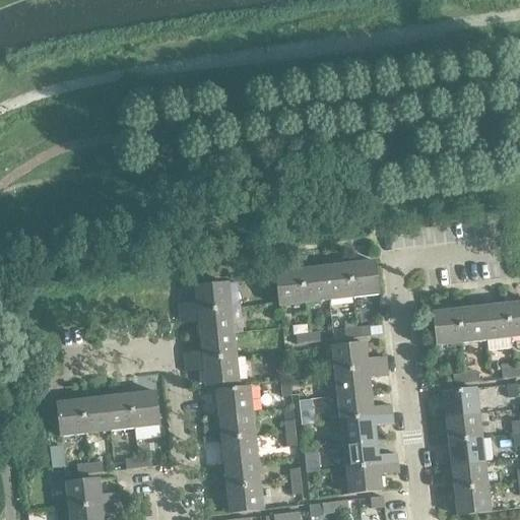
[(379,296),(376,262),(350,264),(354,298),(379,296)]
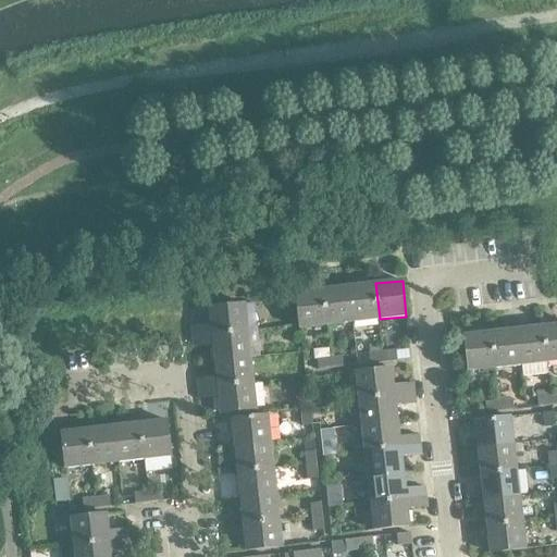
[(354,322),(380,319),(375,283),(349,286),(354,322)]
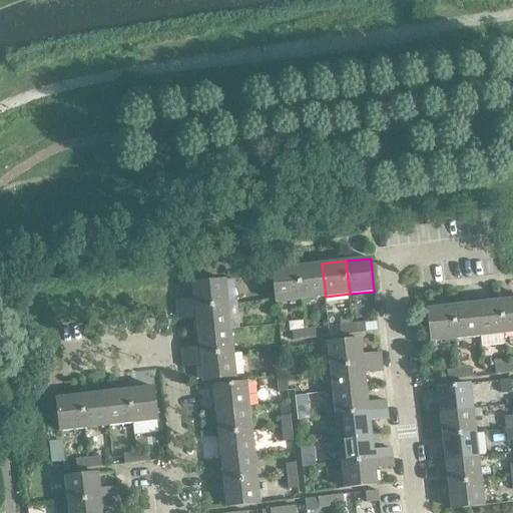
[(322,264),(298,267),(302,300),(326,297),(322,264)]
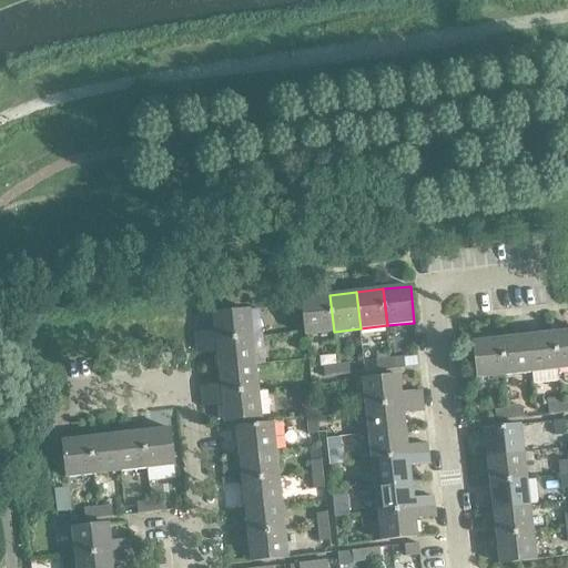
[(334,332),(330,295),(302,298),(306,335),(334,332)]
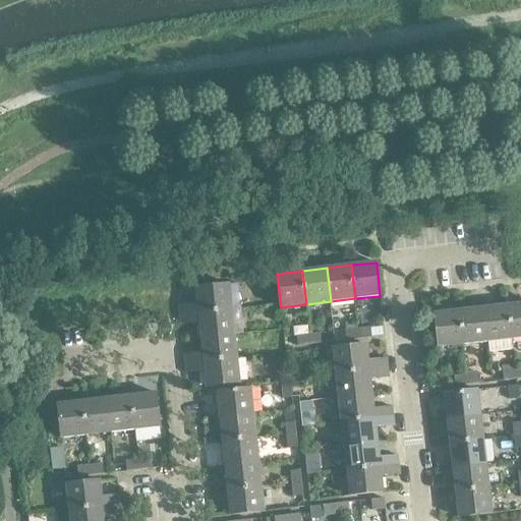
[(240,309),(237,284),(194,289),(196,304),(178,306),(179,315),(231,310),(240,309)]
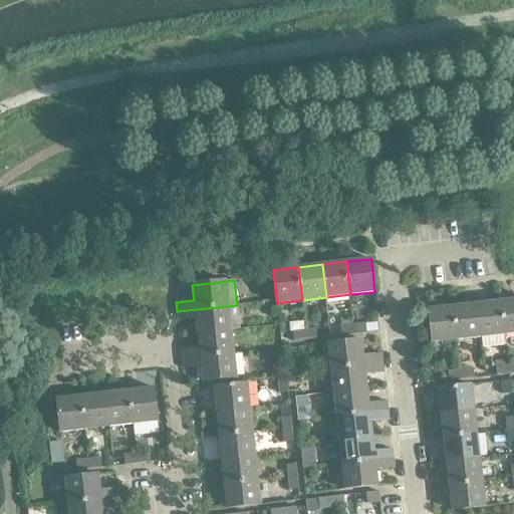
[(513,300),(500,302),(504,334),(513,333),(513,300)]
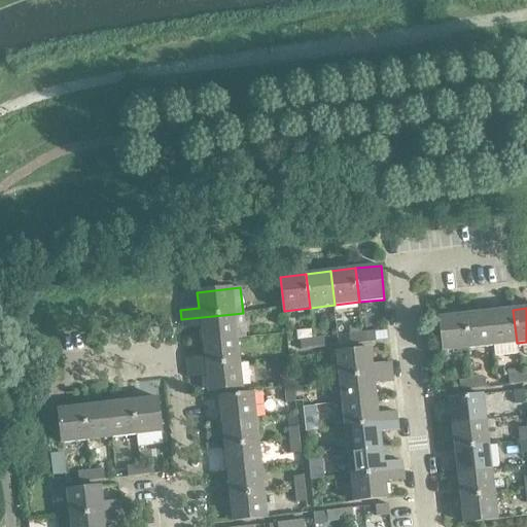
[(517,343),(513,310),(489,312),(492,346),(517,343)]
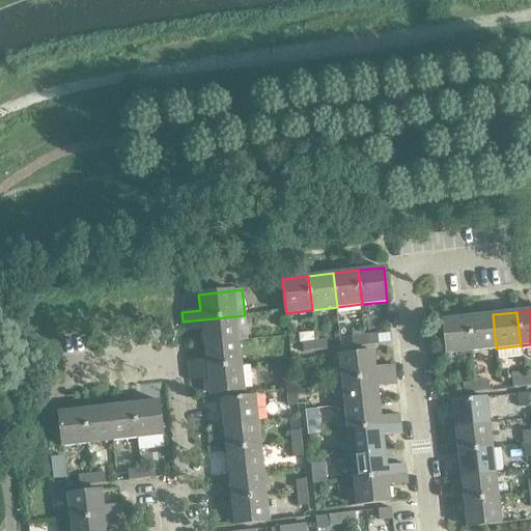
[(471,352),(496,348),(493,314),(468,317),(471,352)]
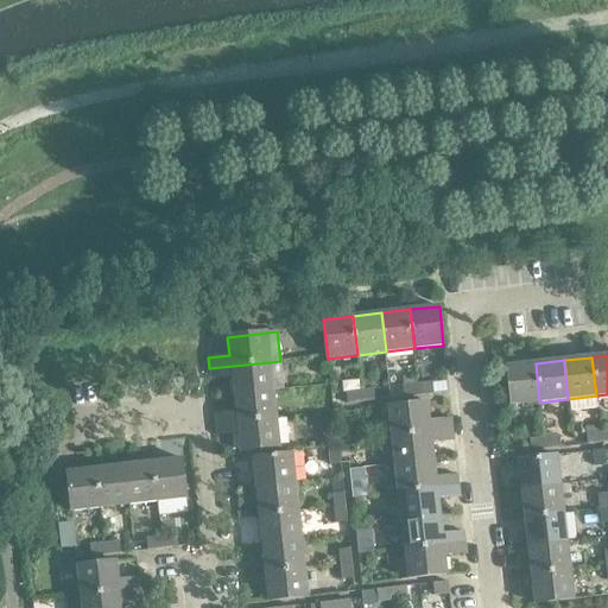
[(273,390),(270,362),(209,368),(210,379),(232,377),(234,394),(273,390)]
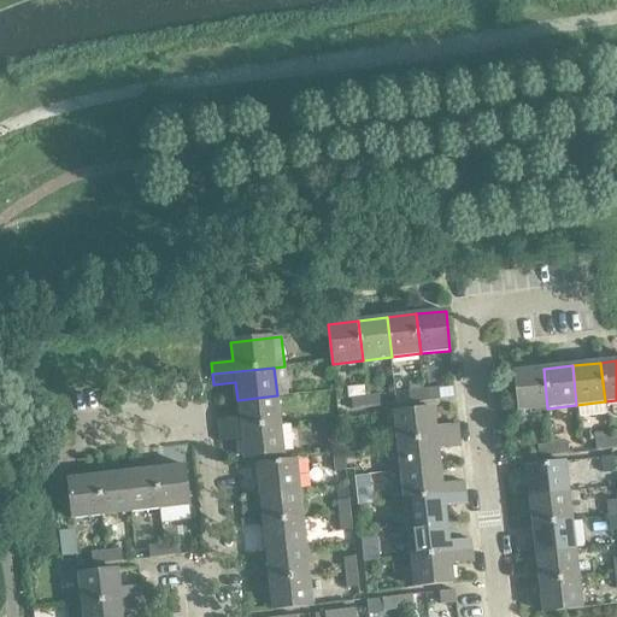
[(518,411),(547,409),(544,369),(515,372),(518,411)]
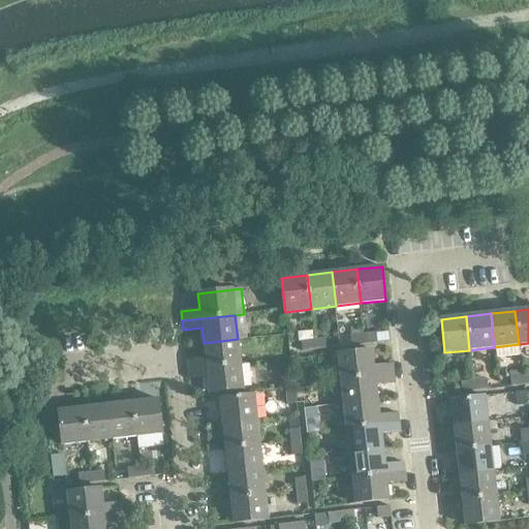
[(377,343),(375,322),(361,324),(362,335),(363,344),(377,343)]
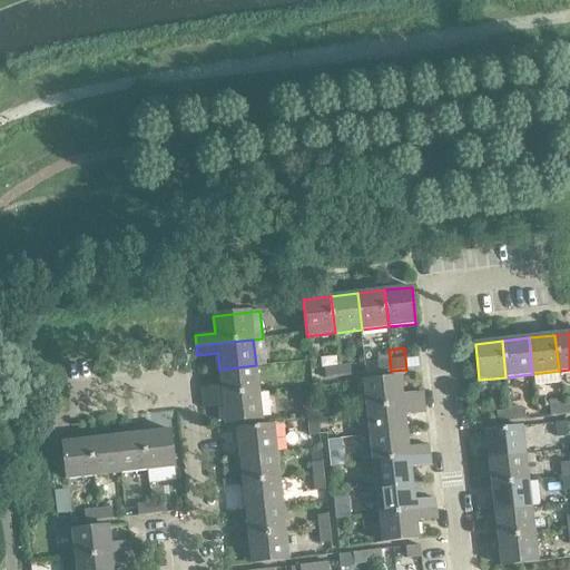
[(385,361),(377,362),(379,373),(391,371),(390,361),(385,361)]
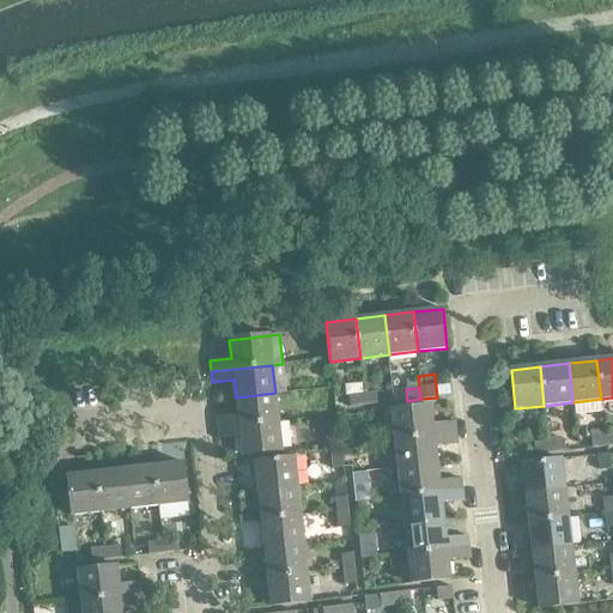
[(378,392),(363,394),(364,406),(380,405),(378,392)]
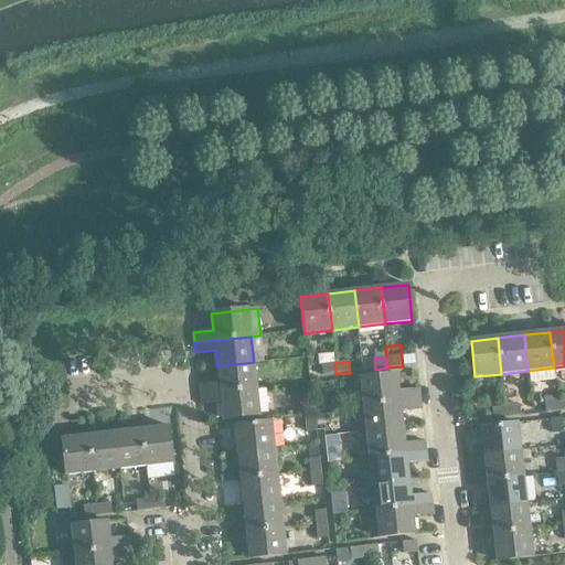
[(199,385),(200,395),(256,390),(254,362),(217,366),(219,383),(199,385)]
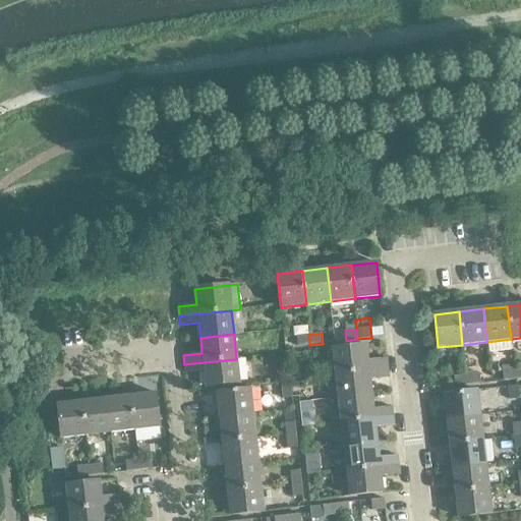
[(309,345),(308,335),(295,336),(297,347),(309,345)]
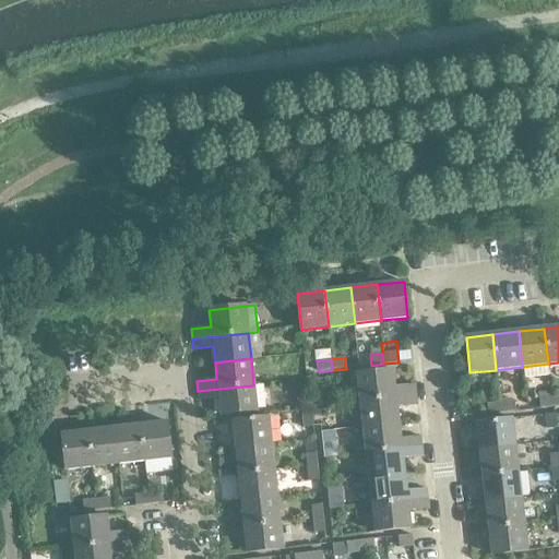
[(395,387),(393,370),(356,373),(359,401),(416,394),(415,384),(395,387)]
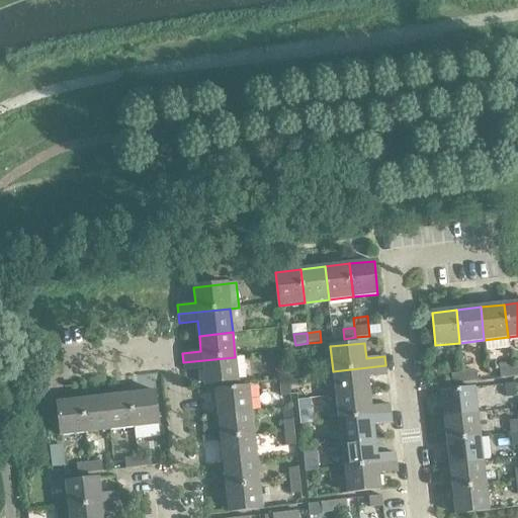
[(204,385),(238,381),(235,357),(183,362),(184,372),(202,370),(204,385)]
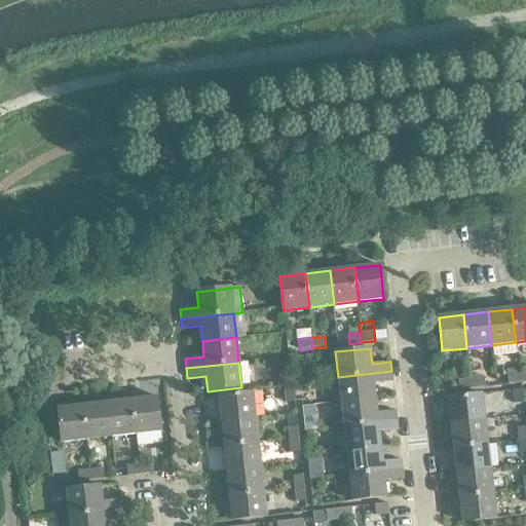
[(287,370),(278,372),(280,386),(289,385),(287,370)]
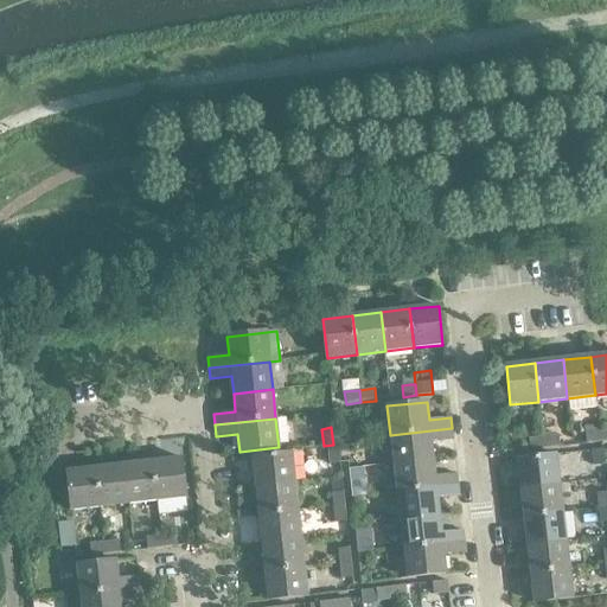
[(453,440),(452,428),(390,435),(394,464),(433,459),(430,442),(453,440)]
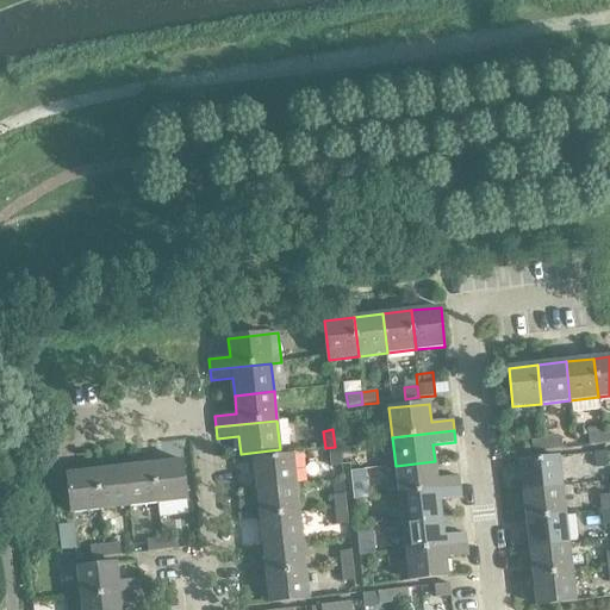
[(604,444),(603,433),(587,434),(589,447),(604,444)]
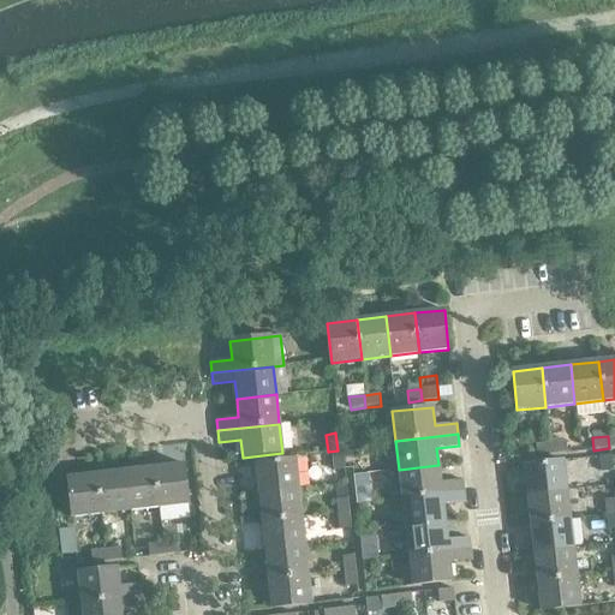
[(551,454),(567,453),(566,441),(550,443),(551,454)]
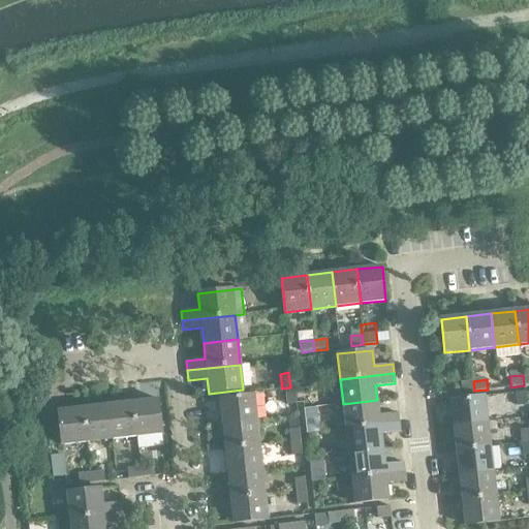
[(462,393),(474,391),(473,381),(461,382),(462,393)]
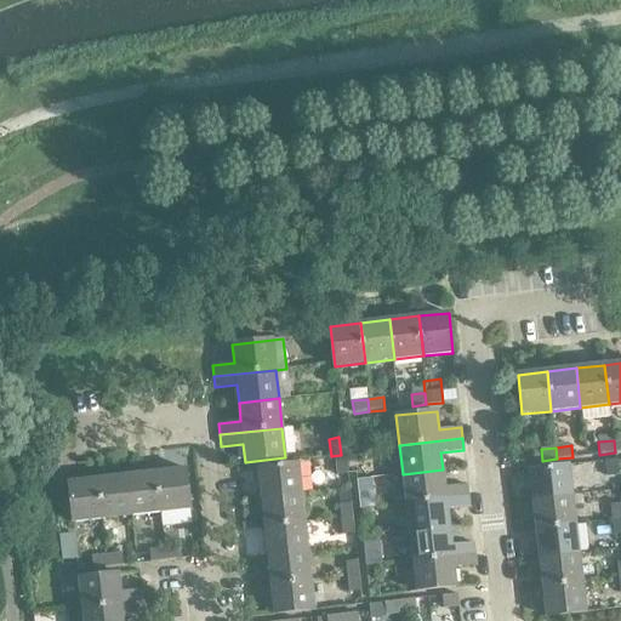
[(357,450),(347,453),(348,463),(359,462),(357,450)]
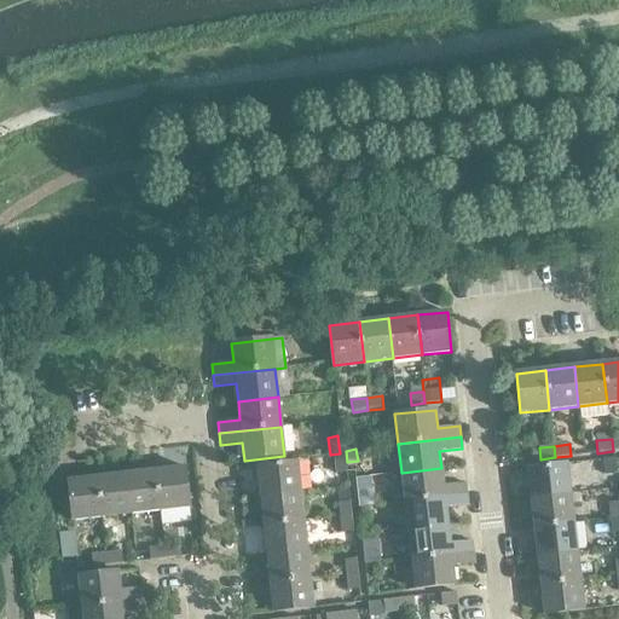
[(334,474),(347,473),(346,457),(333,457),(334,474)]
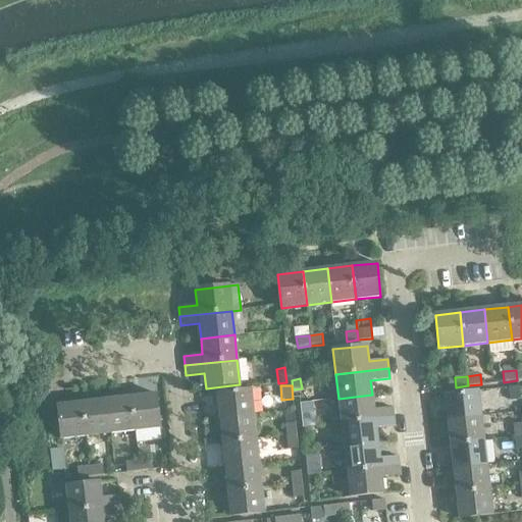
[(518,386),(508,387),(509,401),(520,400),(518,386)]
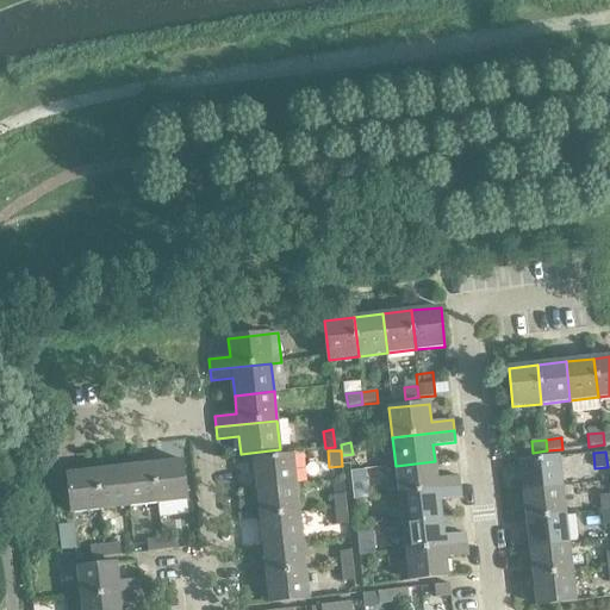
[(254,460),(256,489),(296,485),(292,455),(254,460)]
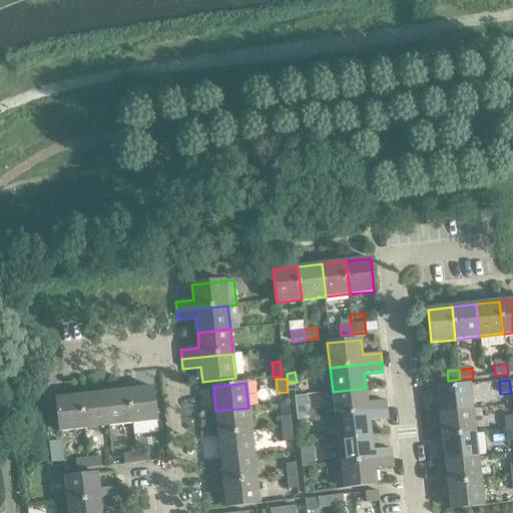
[(437,388),(439,413),(472,409),(470,385),(437,388)]
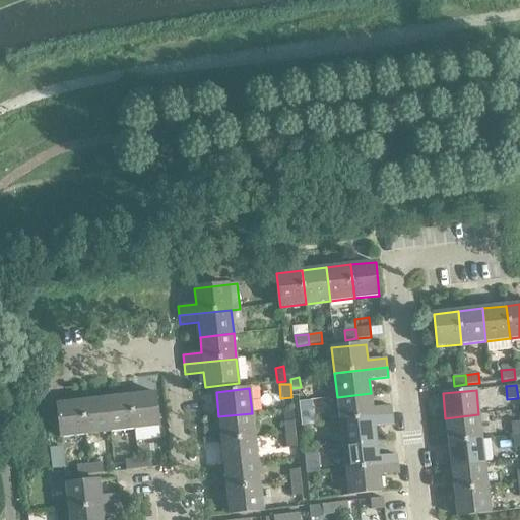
[(155,393),(130,396),(134,429),(159,426),(155,393)]
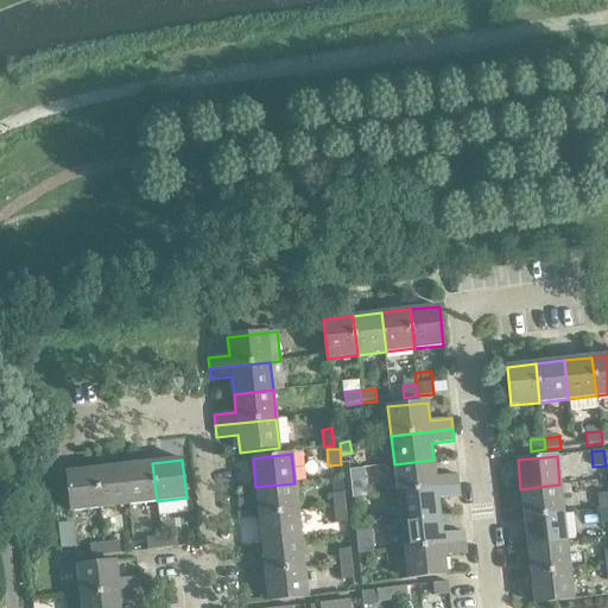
[(436,477),(434,460),(394,464),(398,492),(458,486),(457,474),(436,477)]
